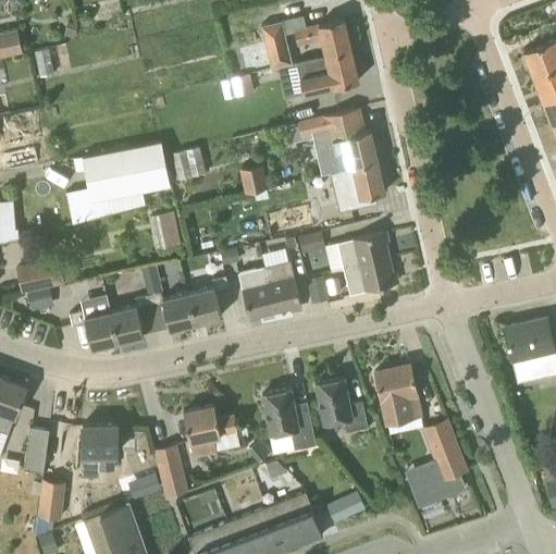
[(296,64),(296,65),(351,52),(344,20),(293,32),(297,48),(321,42),(324,57),(296,64)]
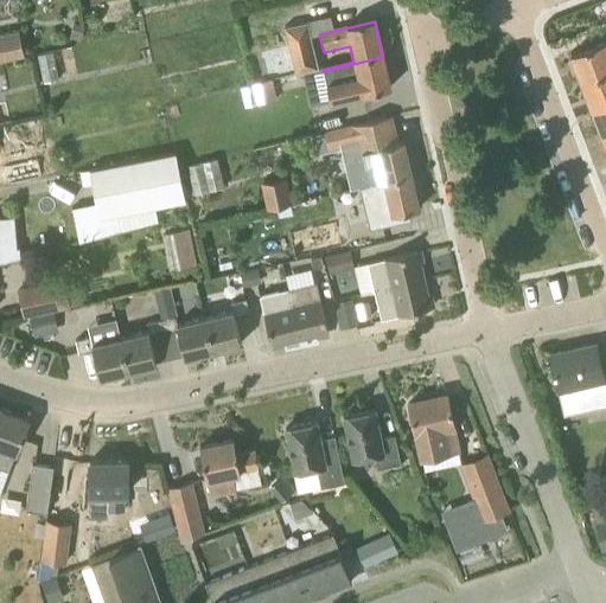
[(294,76),(316,71),(306,25),(285,30),(294,76)]
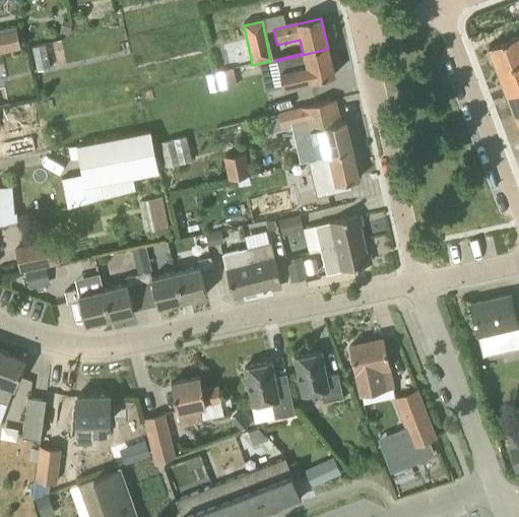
[(15,28),(0,33),(0,54),(20,50),(15,28)]
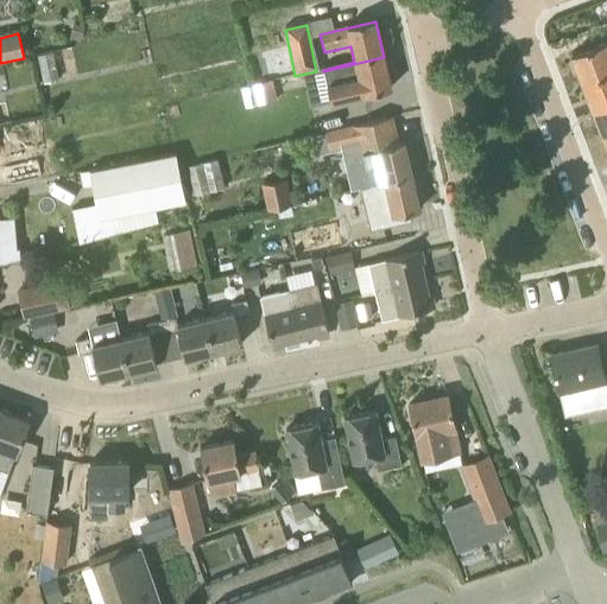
[(582,83),(606,74),(606,48),(605,44),(571,56),(582,83)]
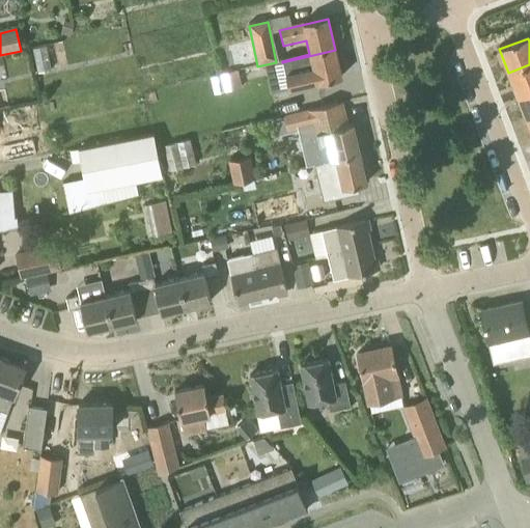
[(282,62),(289,91),(341,79),(335,50),(282,62)]
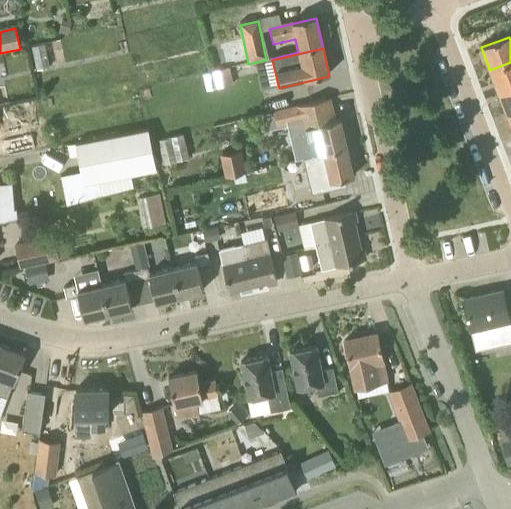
[(510,88),(510,62),(490,70),(498,93),(510,88)]
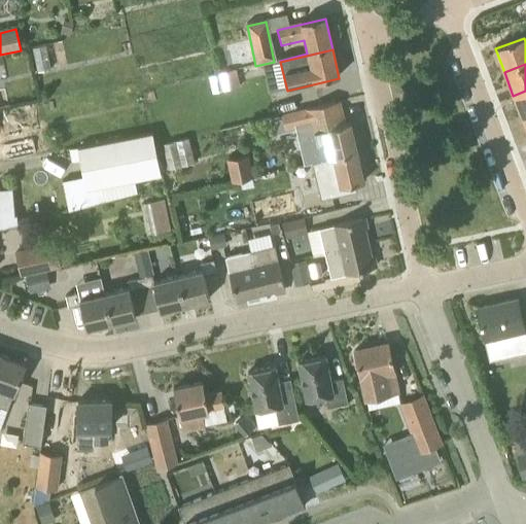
[(216,76),(221,94),(240,89),(235,71),(216,76)]
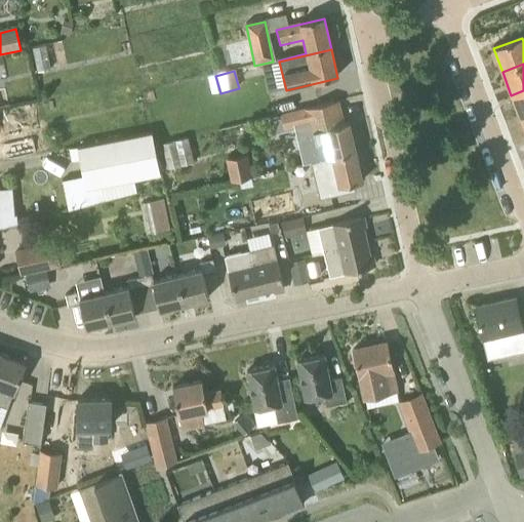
[(523,90),(511,95),(520,119),(523,116),(523,90)]
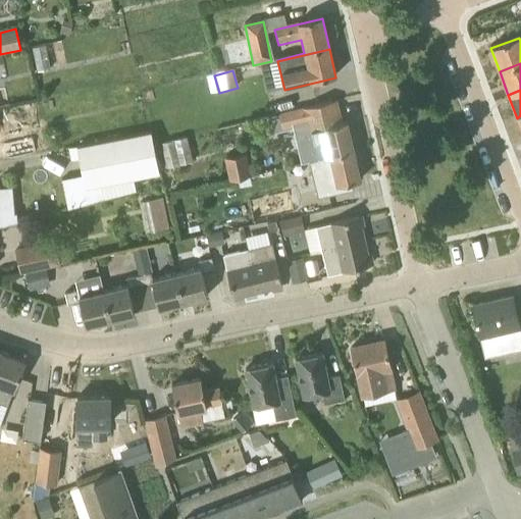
[(337,125),(331,102),(278,115),(282,132),(306,125),(306,124),(309,123),(318,160),(353,153),(354,152),(347,122),(337,125)]
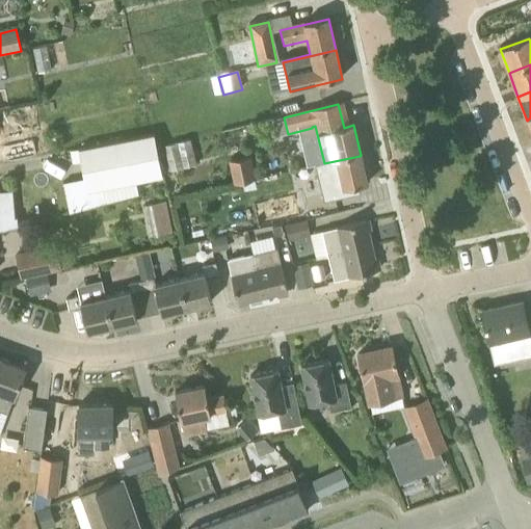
[(87,192),(161,178),(153,136),(79,151),(87,192)]
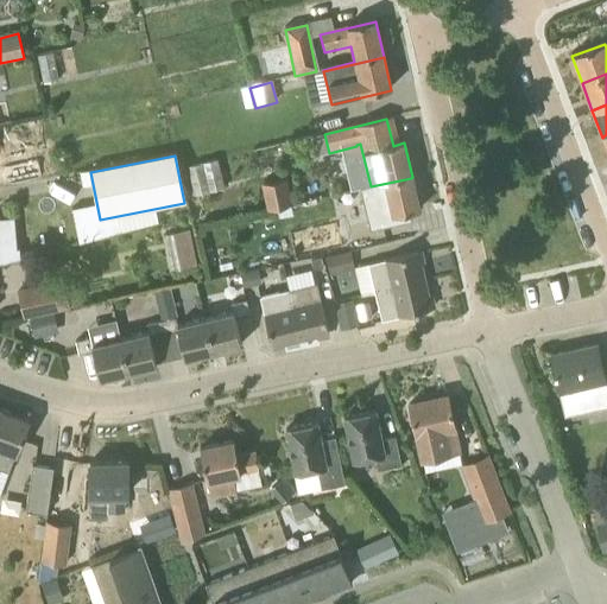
[(189,164),(191,194),(222,191),(220,161),(189,164)]
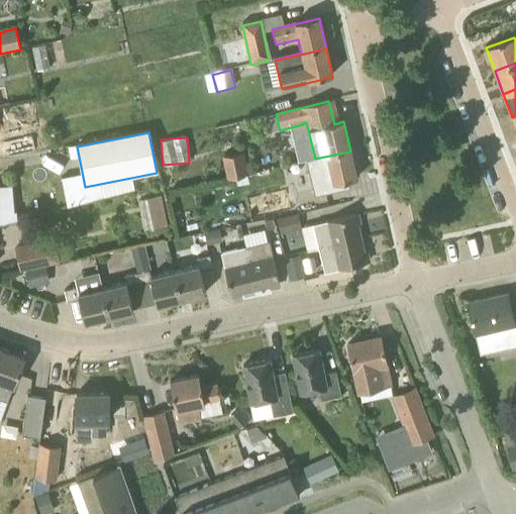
[(16,139),(0,143),(0,160),(20,156),(16,139)]
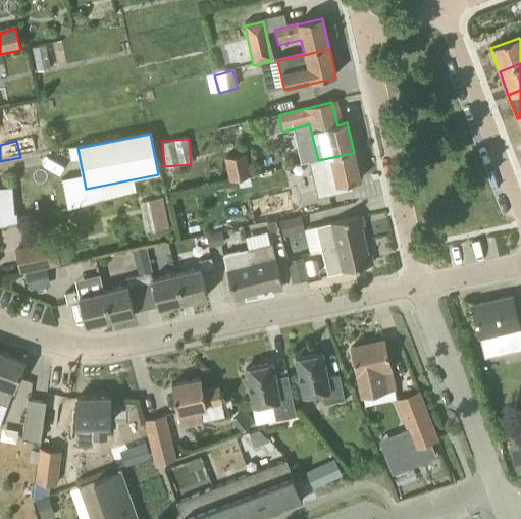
[(361,182),(354,152),(353,153),(318,160),(318,161),(310,163),(318,197),(352,190),(350,184),(361,182)]
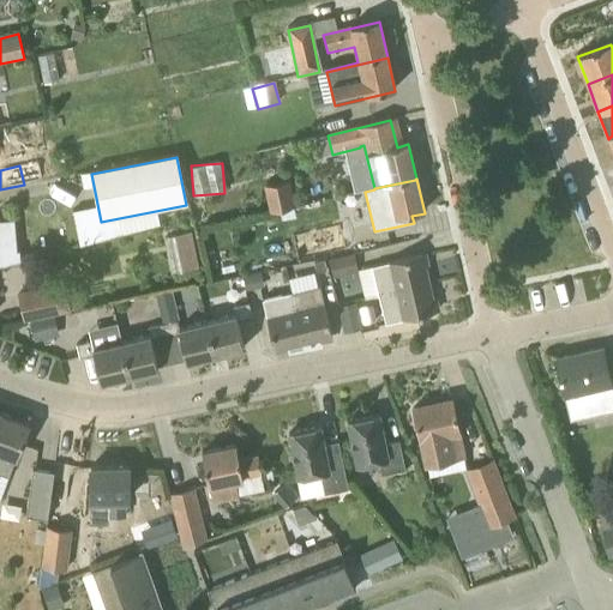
[(270,213),(294,207),(289,181),(264,187),(270,213)]
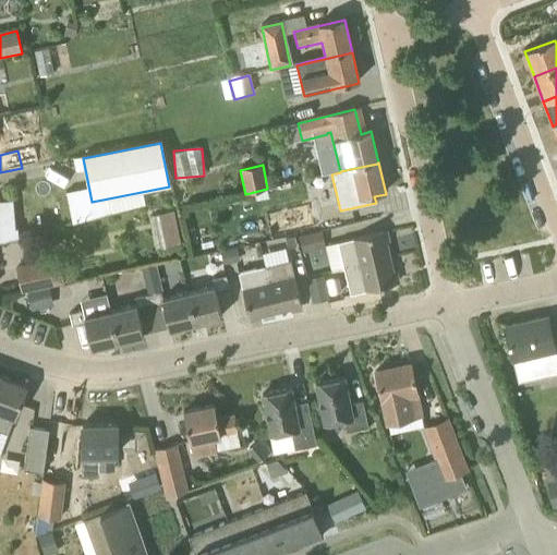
[(322,233),(299,239),(302,256),(325,251),(322,233)]
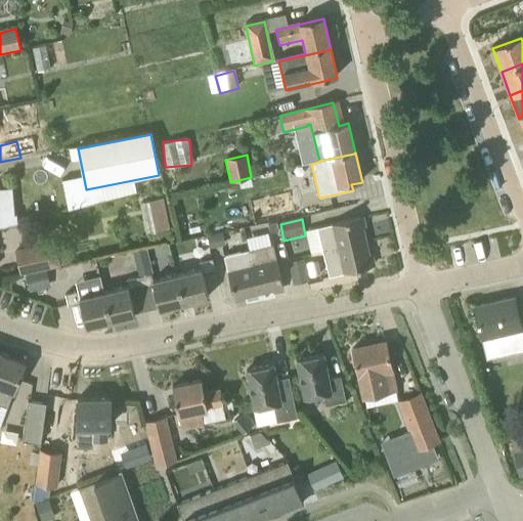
[(311,256),(322,253),(366,243),(360,219),(306,231),(311,256)]
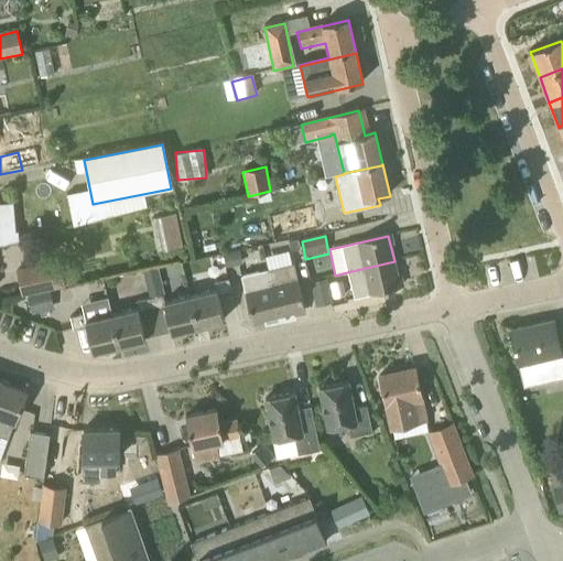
[(181,239),(159,244),(160,252),(166,251),(182,248),(181,239)]
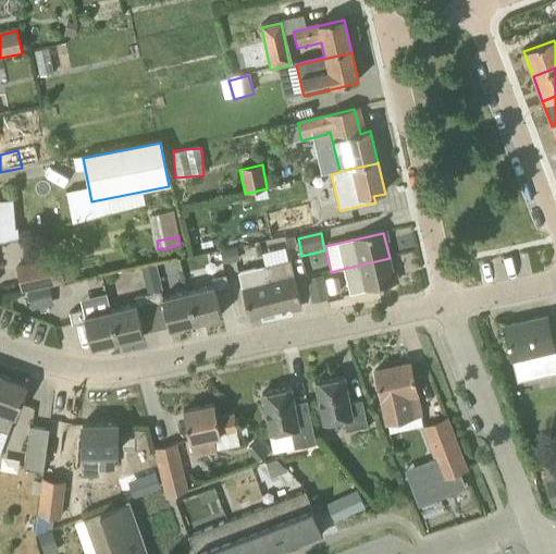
[(294,236),(284,238),(285,244),(292,247),(297,246),(294,236)]
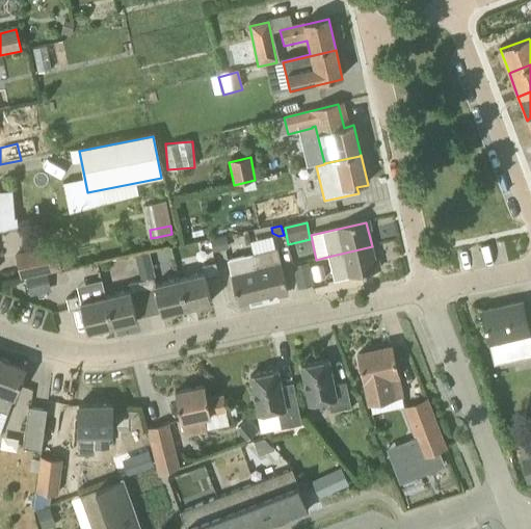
[(226,238),(210,241),(212,254),(229,249),(226,238)]
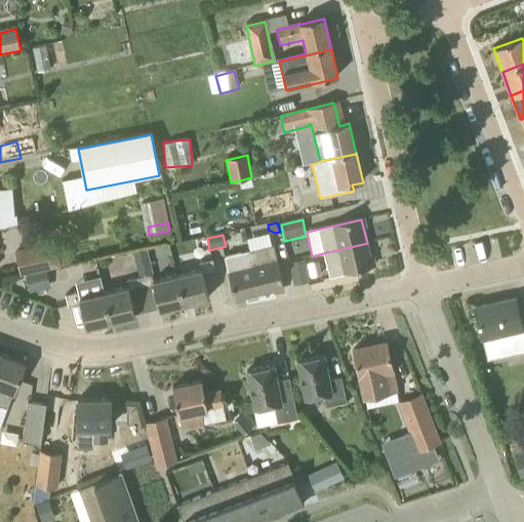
[(55,248),(54,243),(15,252),(21,275),(71,264),(67,246),(55,248)]
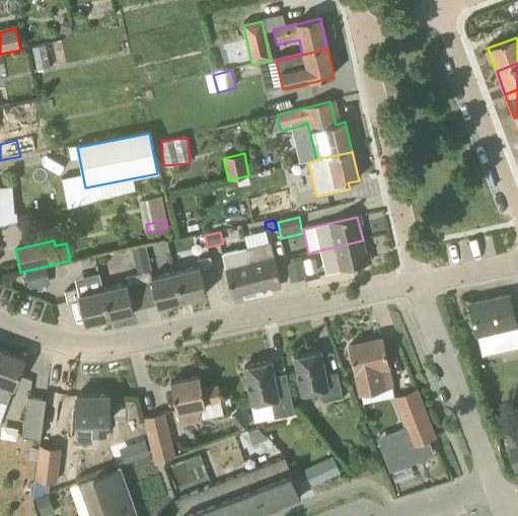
[(325,276),(368,266),(363,240),(319,250),(325,276)]
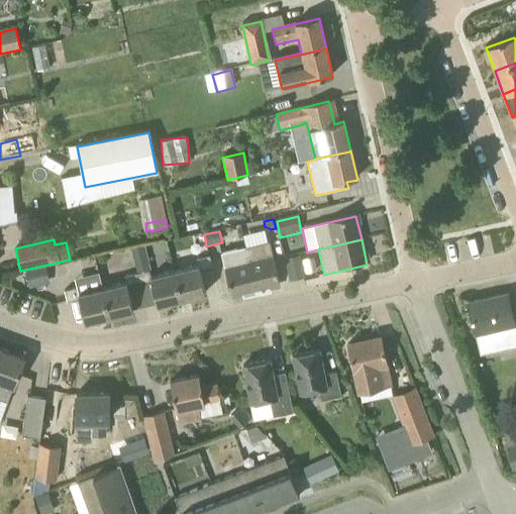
[(255,291),(280,285),(269,243),(245,248),(255,291)]
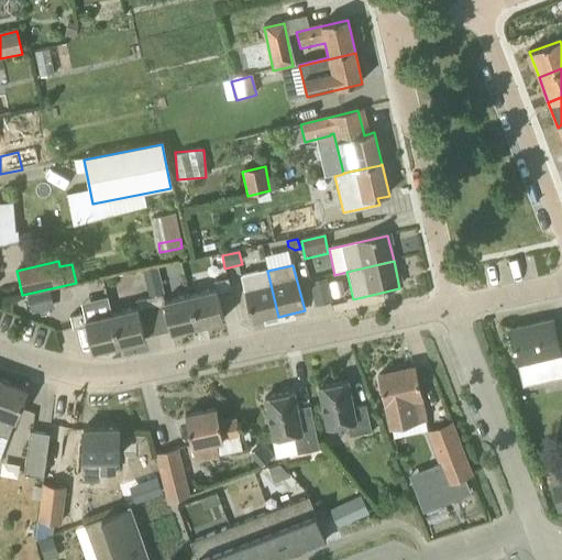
[(156,267),(142,271),(145,285),(160,282),(156,267)]
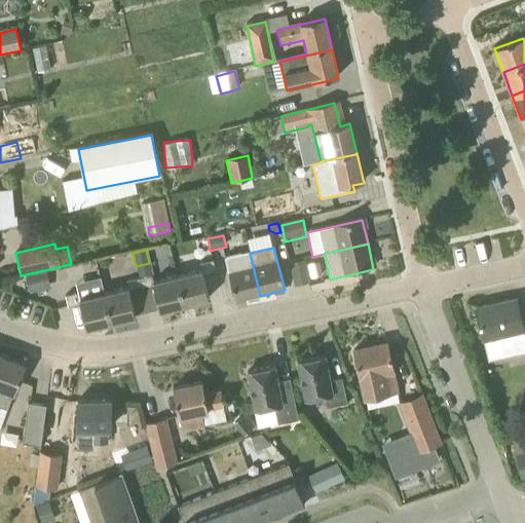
[(235,302),(260,296),(250,253),(225,259),(235,302)]
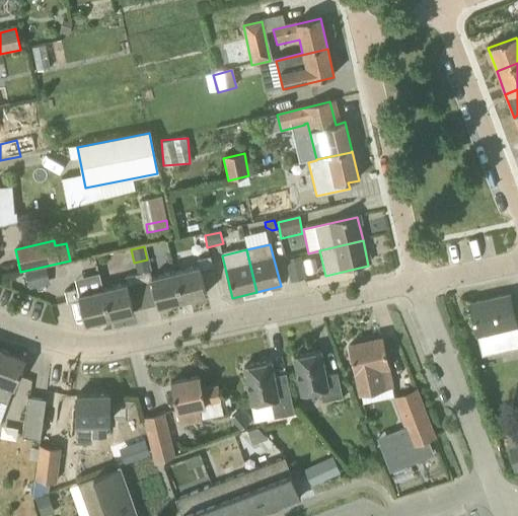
[(181,302),(206,296),(201,273),(213,270),(210,258),(198,261),(199,268),(174,274),(181,302)]
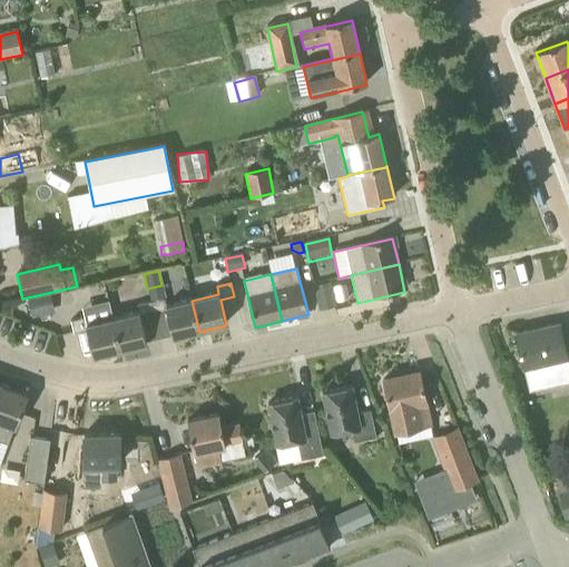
[(320,311),(335,306),(330,283),(314,287),(320,311)]
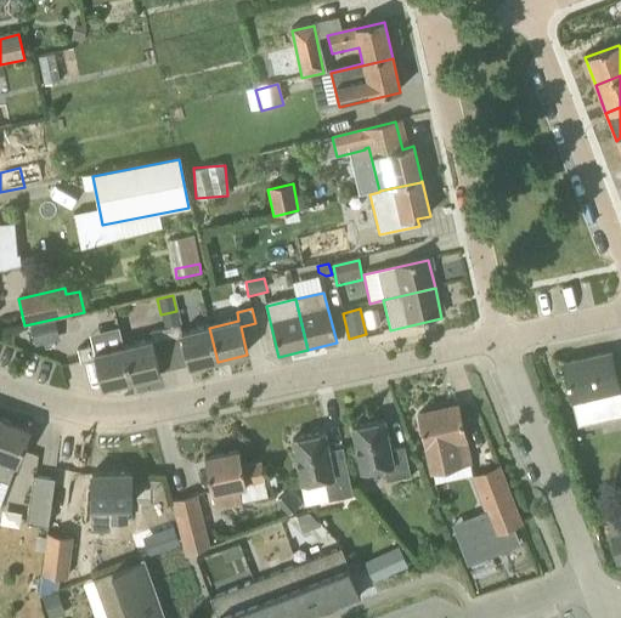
[(54,322),(29,327),(34,347),(58,342),(54,322)]
